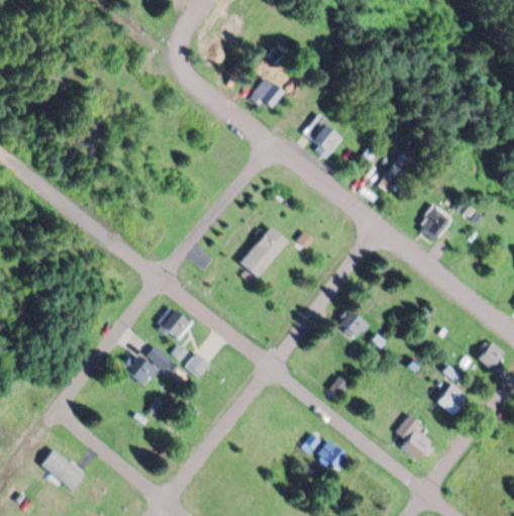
[(264,102),(268,106),(282,94),(278,89),(264,102)]
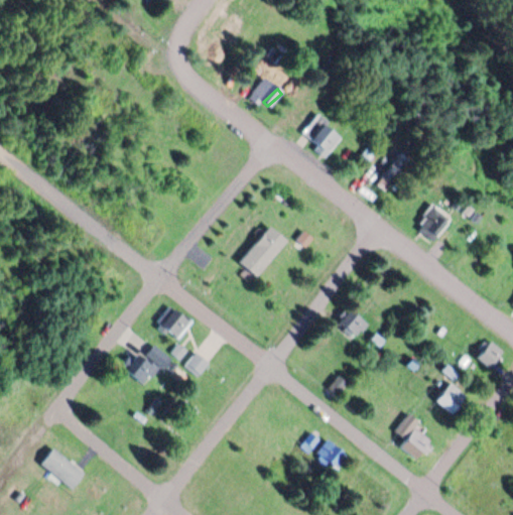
[(321,157),(341,139),(319,114),(298,133),(321,157)]
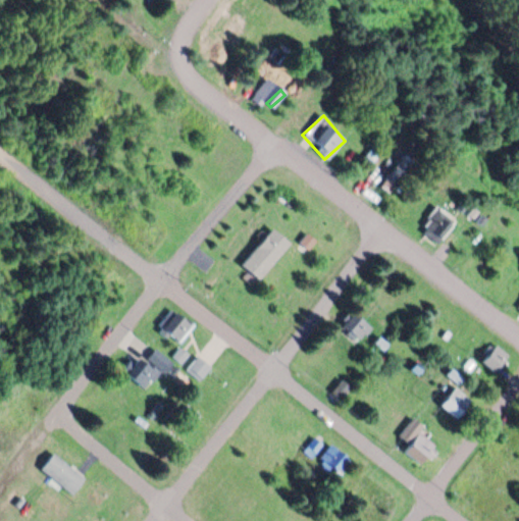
[(379,185),(390,193),(415,163),(406,155),(379,185)]
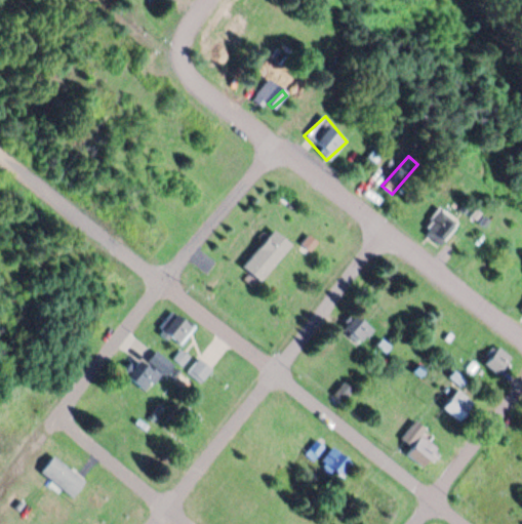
[(420,232),(439,245),(456,223),(439,208),(420,232)]
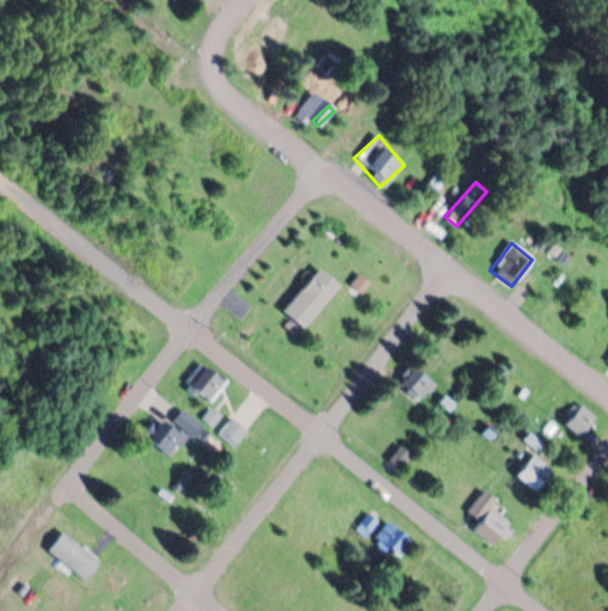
[(339,283),(318,268),(284,313),(305,329),(339,283)]
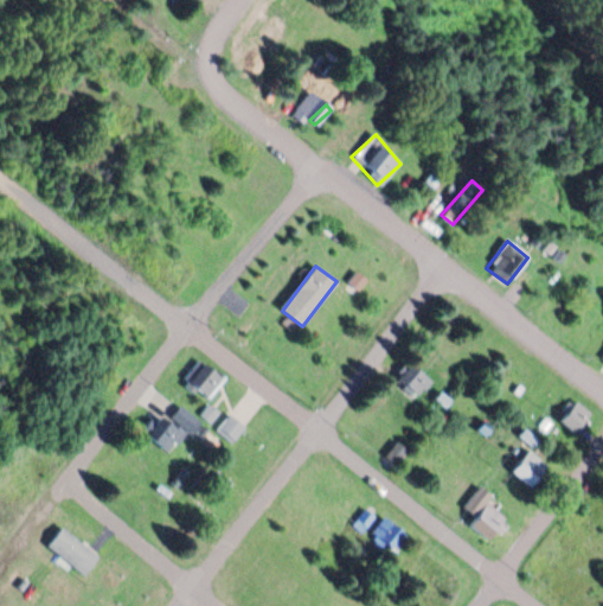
[(210,396),(224,380),(201,362),(188,380),(210,396)]
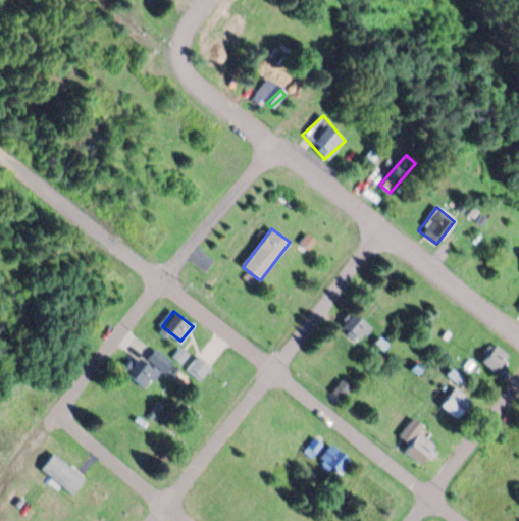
[(371,328),(361,319),(350,330),(360,341),(371,328)]
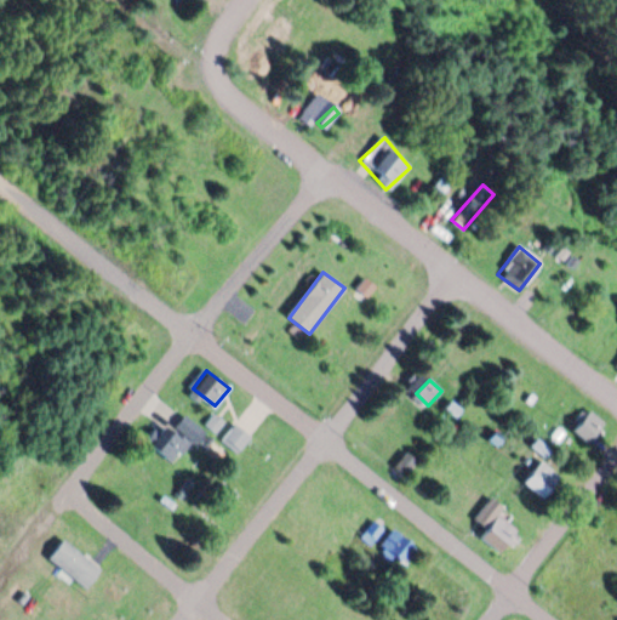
[(606,431),(590,415),(575,430),(590,445),(606,431)]
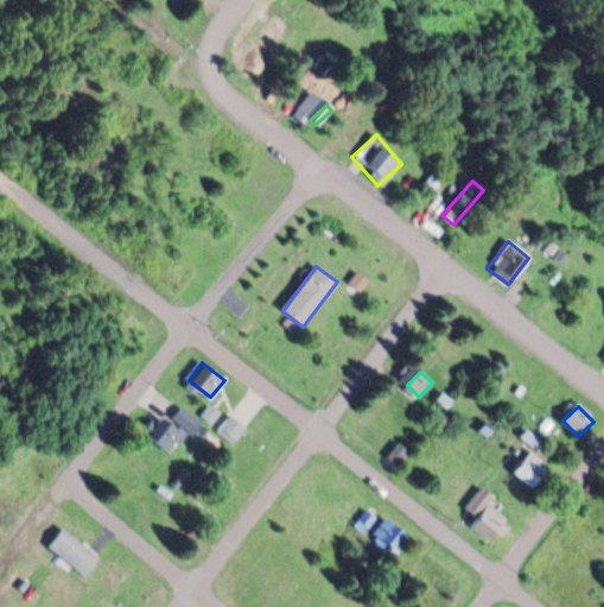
[(202,423),(183,408),(171,421),(161,412),(145,432),(169,451),(186,430),(194,435),(202,423)]
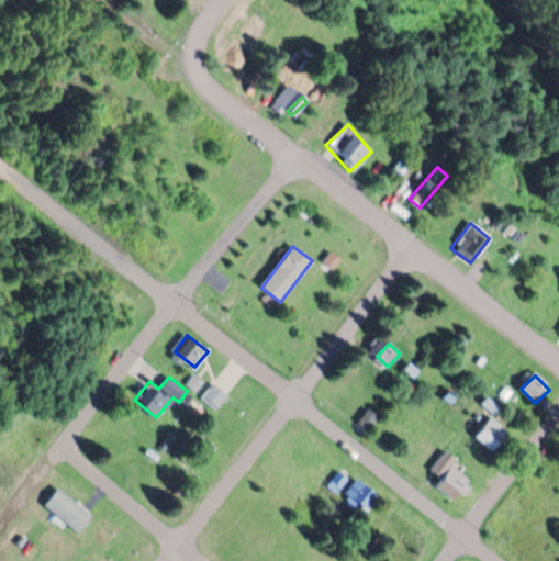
[(227,395),(213,384),(202,400),(216,410),(227,395)]
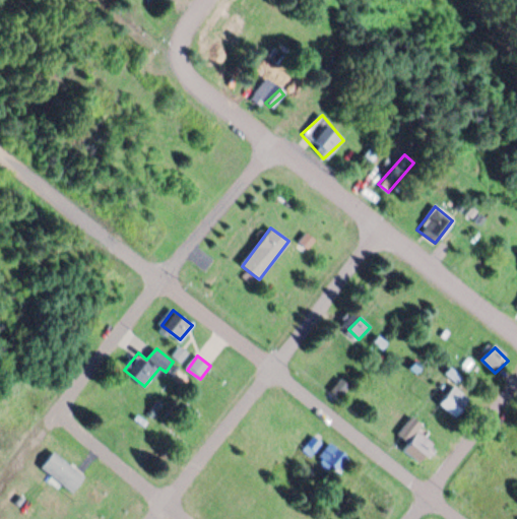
[(338,397),(349,387),(343,380),(332,391),(338,397)]
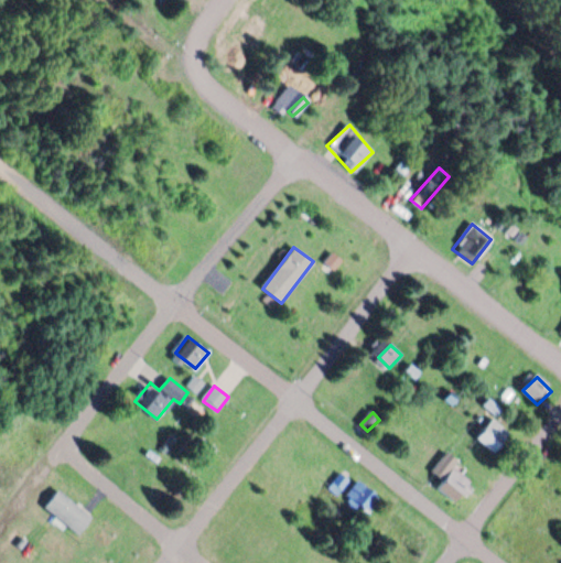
[(476,439),(495,453),(510,434),(492,419),(476,439)]
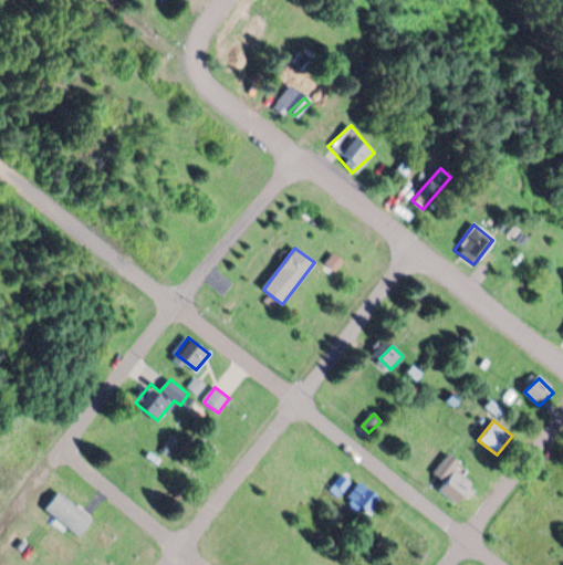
[(458,504),(473,483),(457,470),(462,463),(449,453),(427,481),(458,504)]
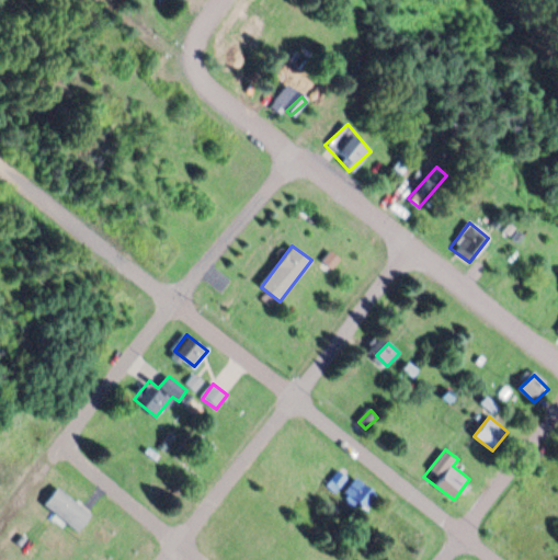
[(339,481),(336,479),(329,484),(332,488),(339,481)]
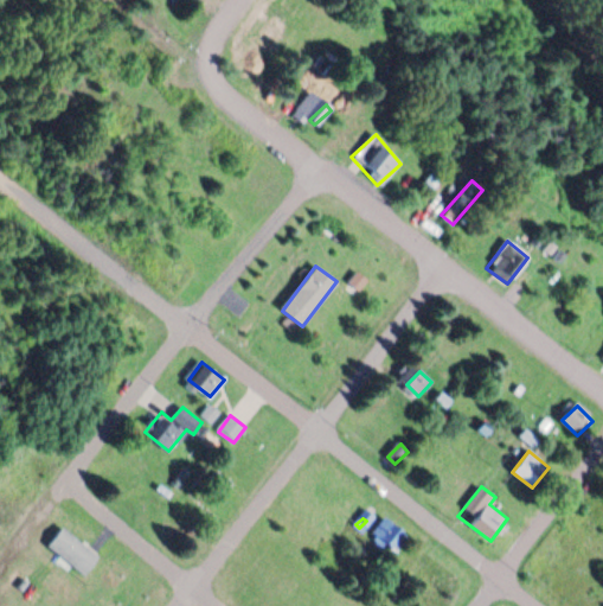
[(398,552),(409,538),(397,528),(386,541),(398,552)]
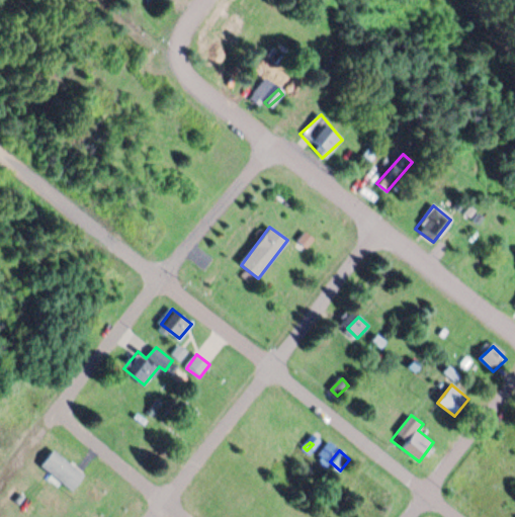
[(40,467),(74,489),(85,471),(52,451),(40,467)]
